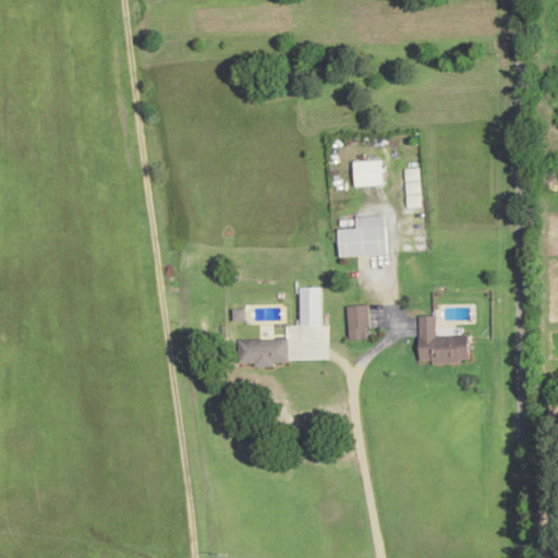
[(384,186),(384,161),(354,161),(354,186),(384,186)]
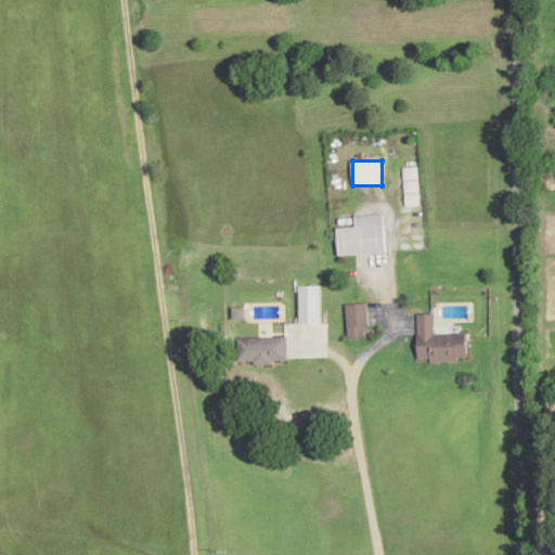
[(339,256),(387,254),(386,215),(357,217),(357,228),(338,229),(339,256)]
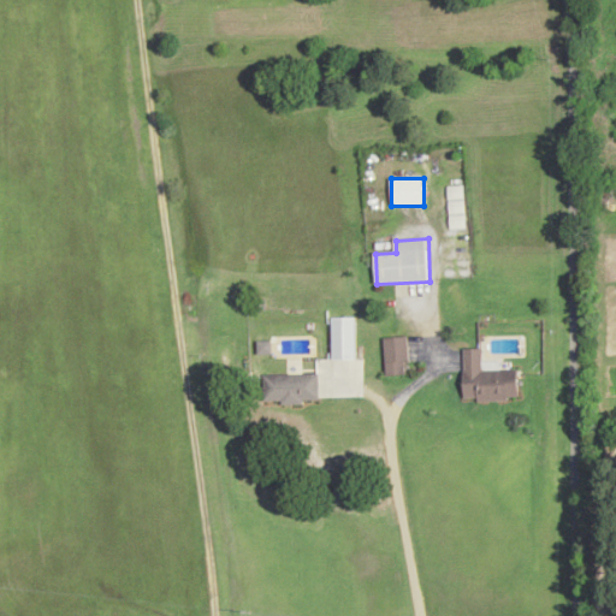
[(384,377),(408,377),(408,338),(384,338),(384,377)]
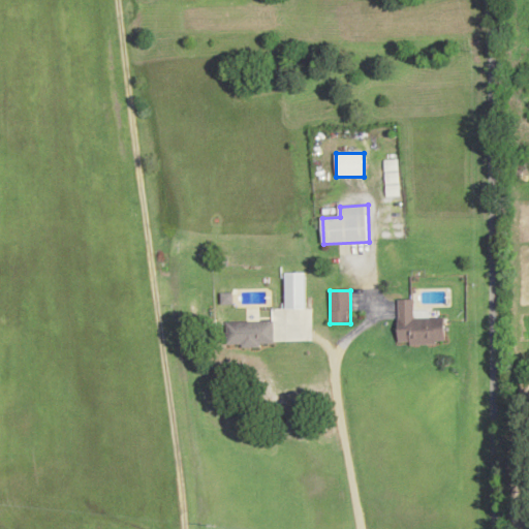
[(446,317),(430,318),(430,312),(415,312),(415,301),(399,301),(400,345),(447,343),(446,317)]
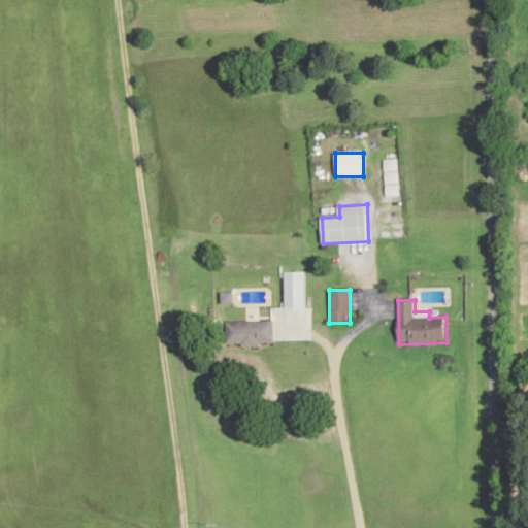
[(226,345),(273,345),(273,321),(226,321),(226,345)]
